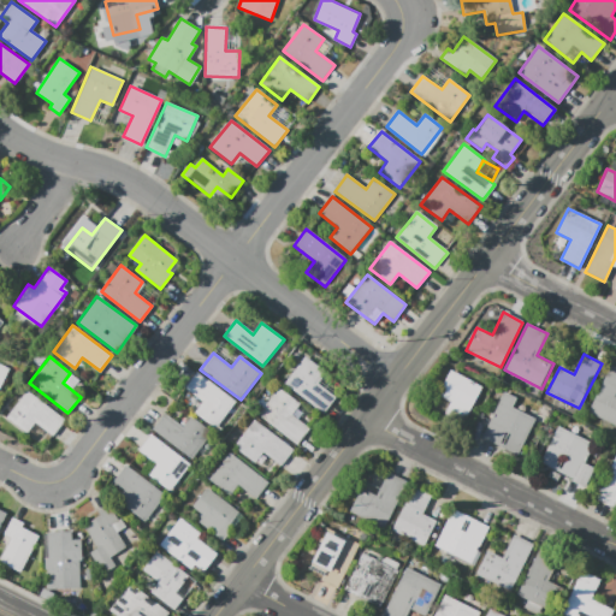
[(284,383),(324,414),(337,398),(317,383),(324,373),(304,357),(284,383)]
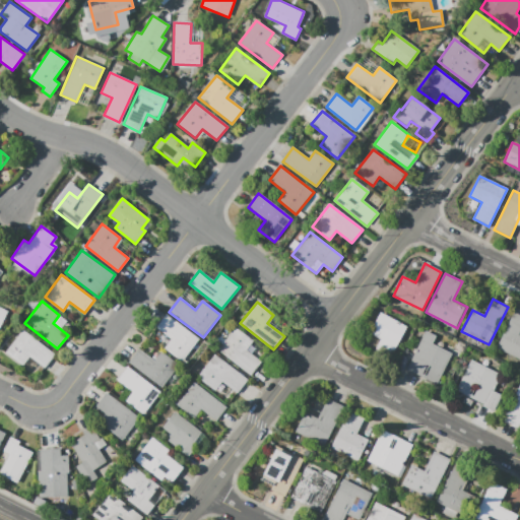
[(0,307),(9,312),(0,332),(0,307)]
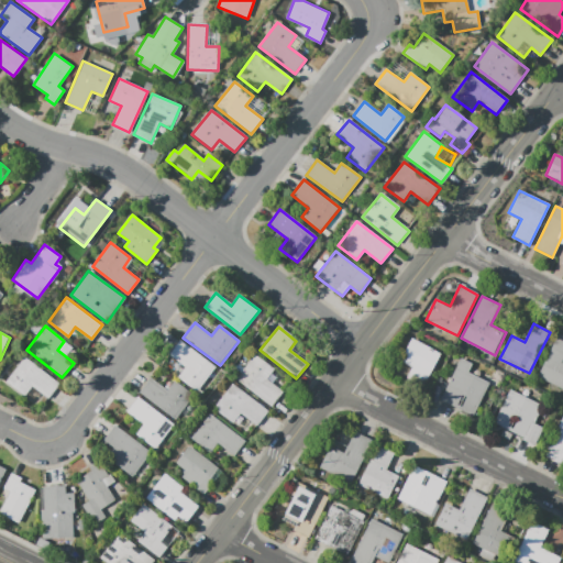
[(562,335),(558,333),(537,376),(562,389),(562,335)]
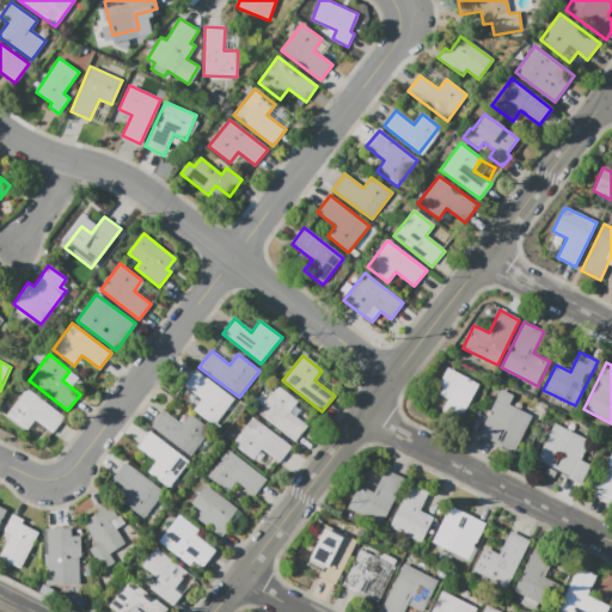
[(446,368),(478,385),(457,428),(438,418),(448,399),(434,392),(446,368)]
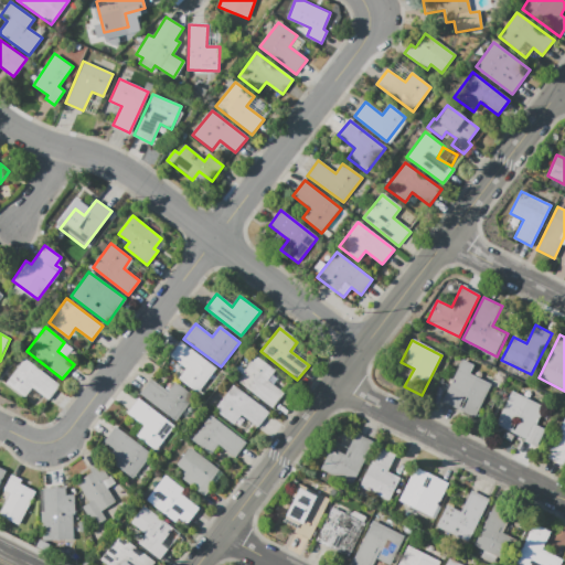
[(178,379),(198,394),(216,370),(181,341),(169,356),(185,369),(178,379)]
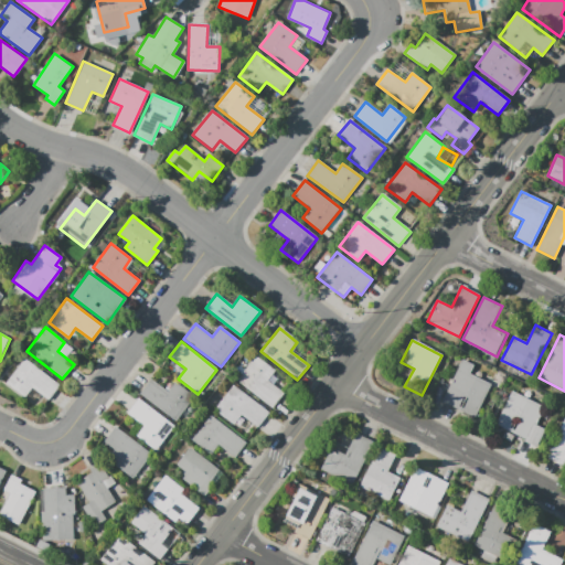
[(255,355),(275,371),(267,381),(284,394),(273,409),(236,381),(255,355)]
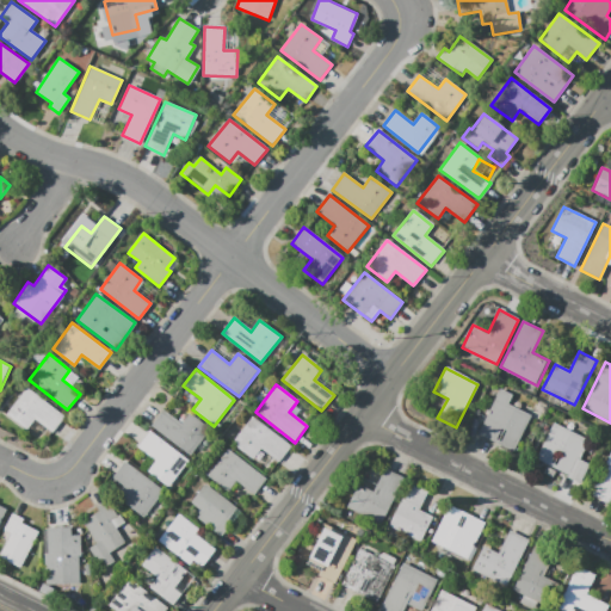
[(5,413),(26,387),(65,418),(53,432),(35,419),(26,430),(5,413)]
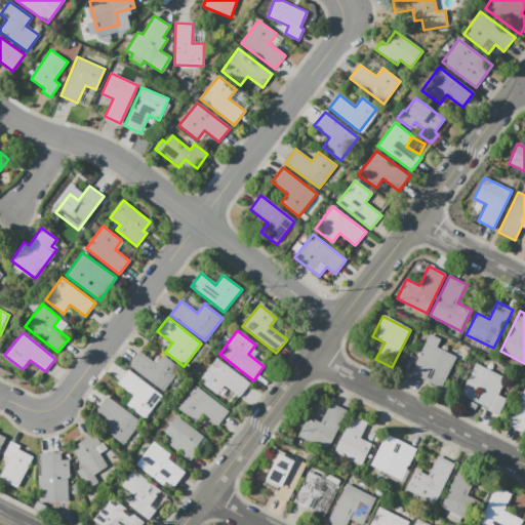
[(456,357),(436,347),(440,338),(430,333),(410,372),(441,388),(456,357)]
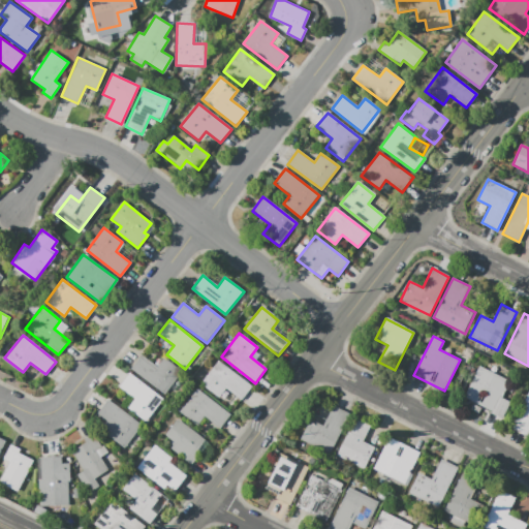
[(131,369),(142,355),(157,367),(163,359),(182,372),(165,395),(131,369)]
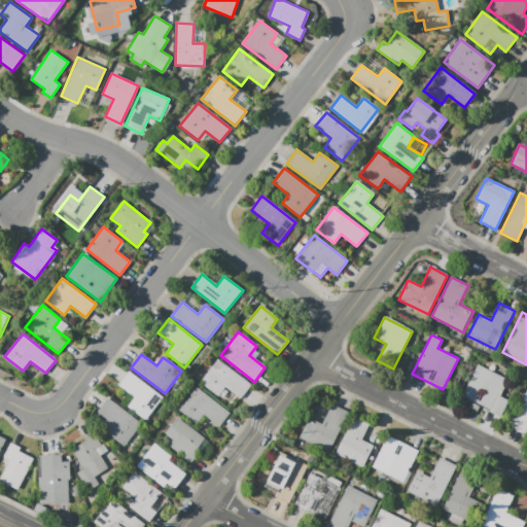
[(201,383),(218,396),(224,388),(241,400),(251,386),(217,360),(201,383)]
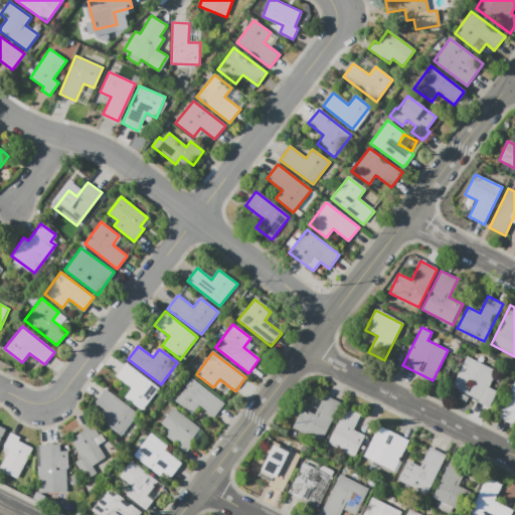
[(489,407),(497,391),(489,387),(497,371),(467,356),(451,387),(489,407)]
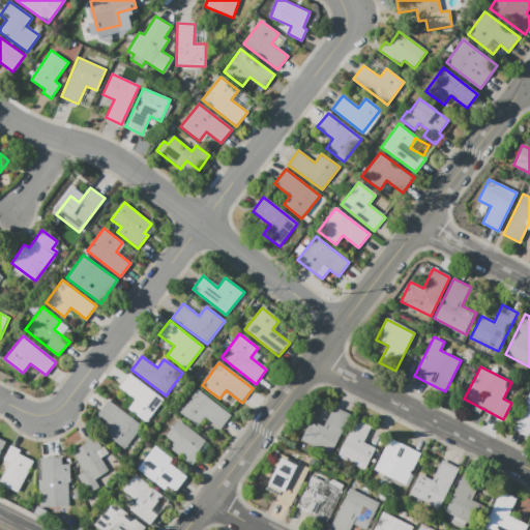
[(119,388),(129,374),(164,400),(146,423),(127,409),(135,400),(119,388)]
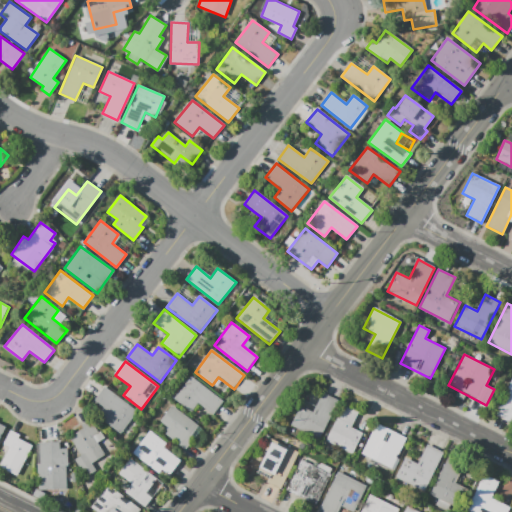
[(173,399),(191,376),(223,401),(213,415),(198,404),(191,413),(173,399)]
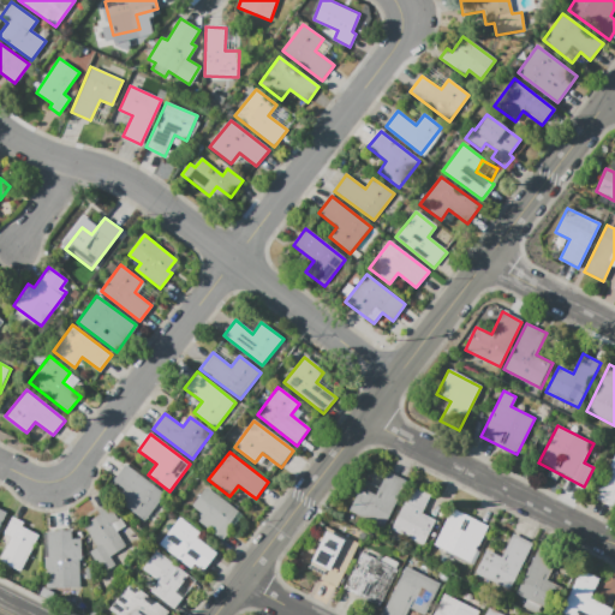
[(614,453),(593,499),(613,508),(614,503),(614,453)]
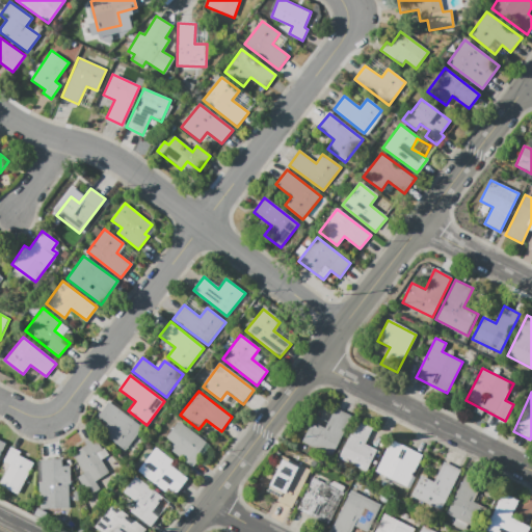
[(98,417),(109,402),(143,428),(125,452),(100,432),(107,423),(98,417)]
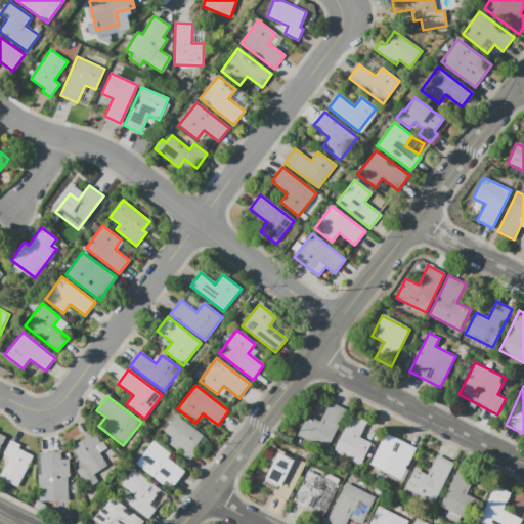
[(330,401),(346,409),(326,449),(297,435),(306,416),(319,422),(330,401)]
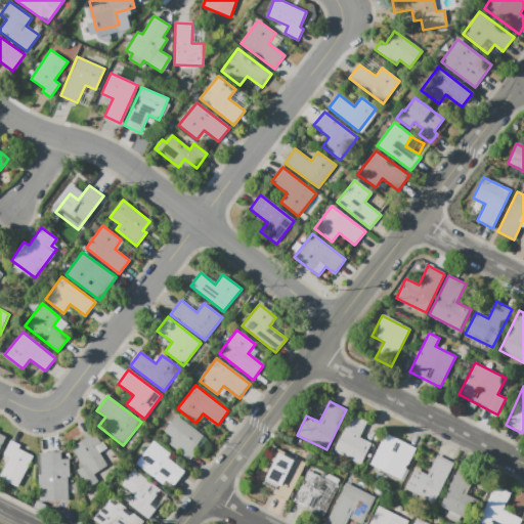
[(351,413),(367,421),(359,438),(370,443),(360,464),(334,451),(351,413)]
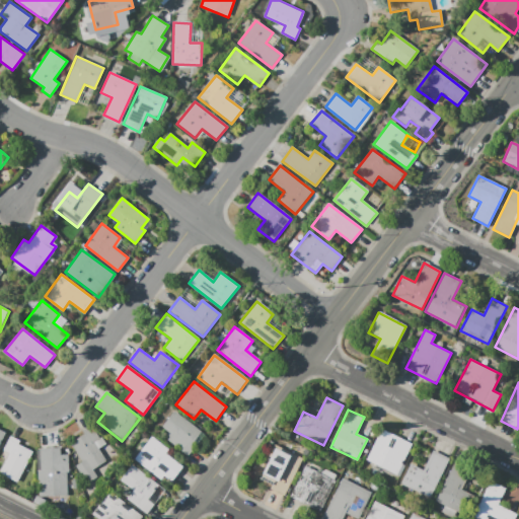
[(174,411),(161,427),(172,436),(168,441),(187,456),(195,447),(192,444),(201,432),(174,411)]
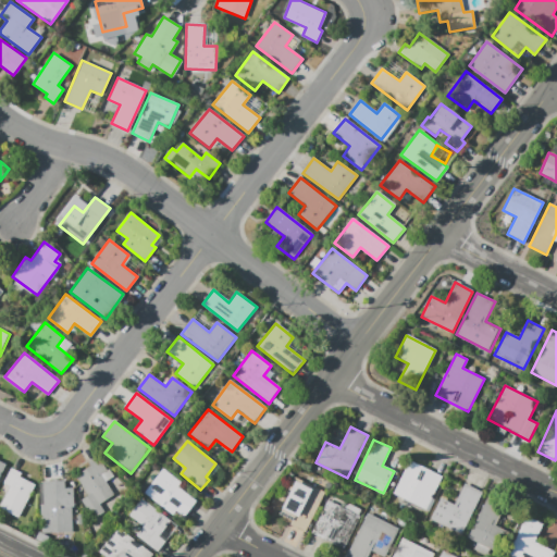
[(94,520),(106,512),(100,504),(115,495),(107,482),(114,477),(110,470),(108,471),(99,456),(89,462),(91,467),(76,475),(89,496),(82,500),(94,520)]
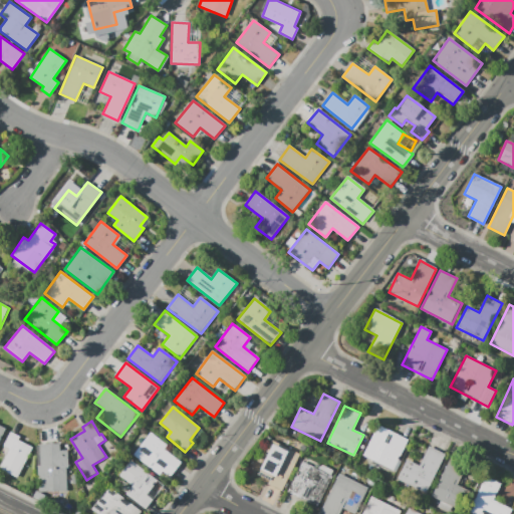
[(377,425),(362,456),(393,471),(408,440),(377,425)]
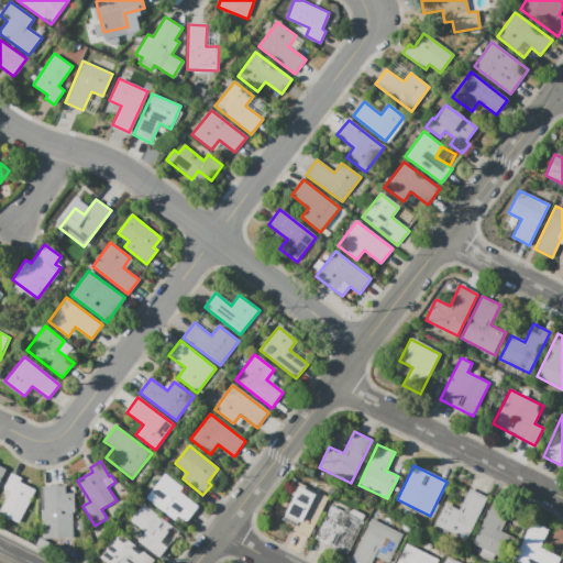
[(0,496),(12,473),(22,478),(20,482),(36,490),(20,523),(0,512),(0,496)]
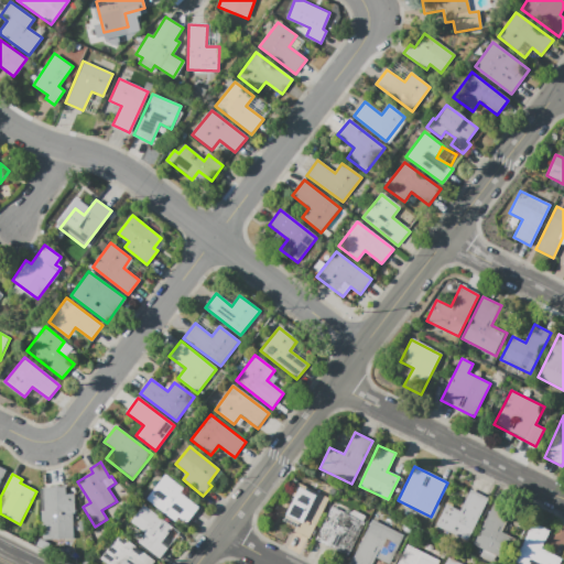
[(147,498),(176,522),(180,518),(186,523),(199,507),(181,492),(184,489),(165,475),(147,498)]
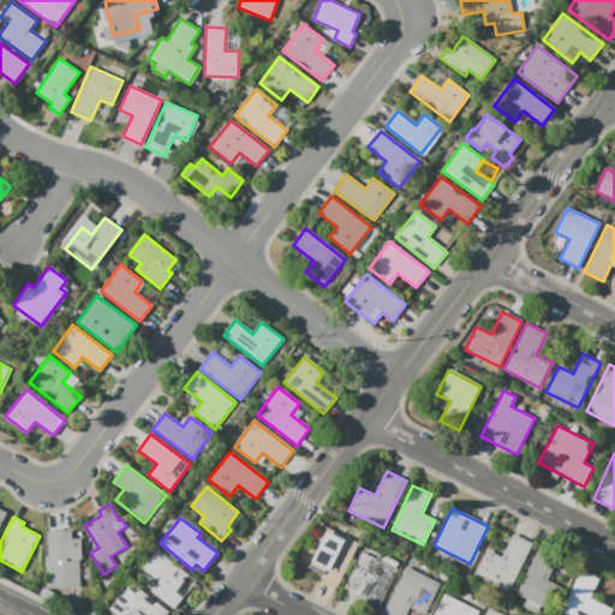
[(326,527),(358,544),(336,587),(321,580),(324,572),(308,563),(326,527)]
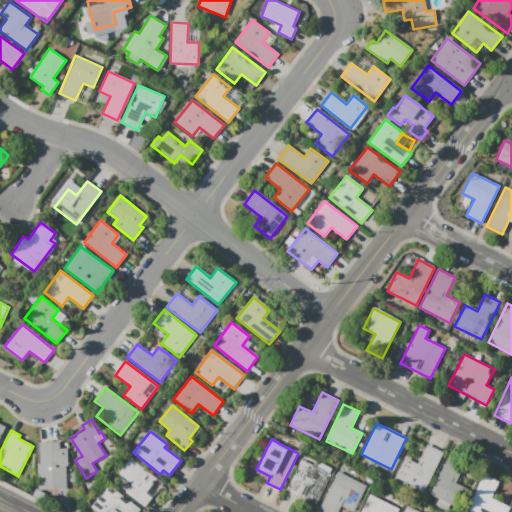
[(39,491),(68,490),(67,465),(69,465),(68,448),(60,449),(60,441),(40,442),(41,464),(37,464),(39,491)]
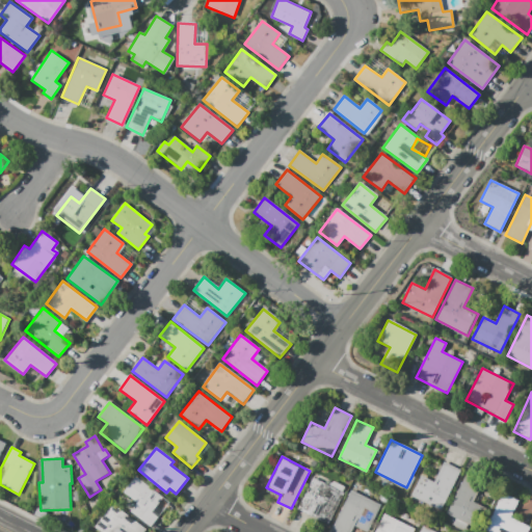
[(420,476),(410,497),(441,511),(460,470),(444,461),(433,482),(420,476)]
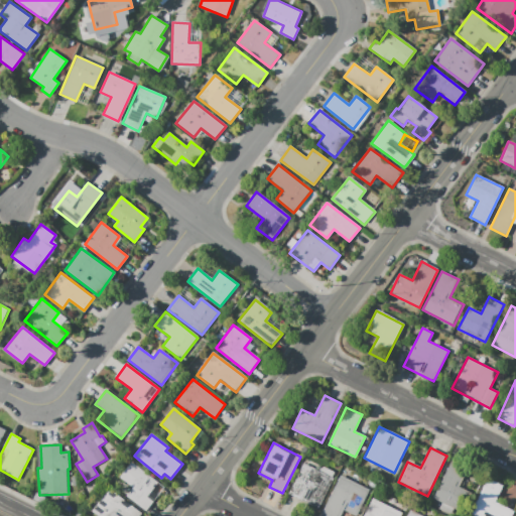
[(453,459),(433,498),(461,512),(471,493),(459,487),(469,467),(453,459)]
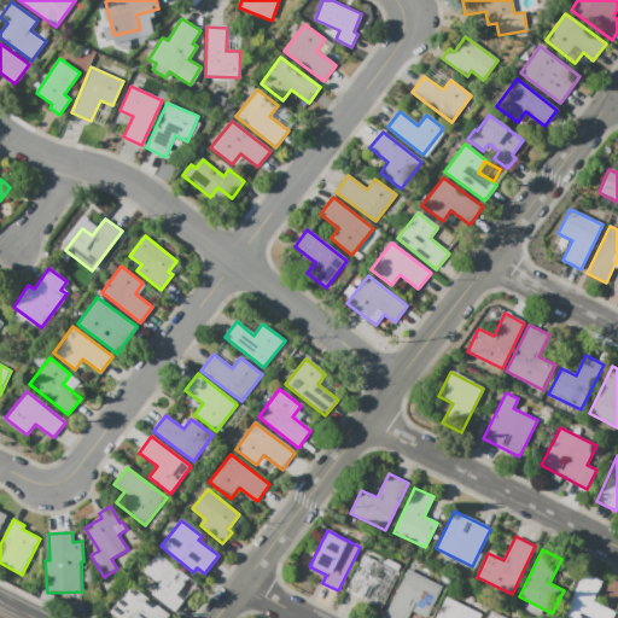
[(157,553),(197,584),(175,612),(150,594),(158,583),(143,571),(157,553)]
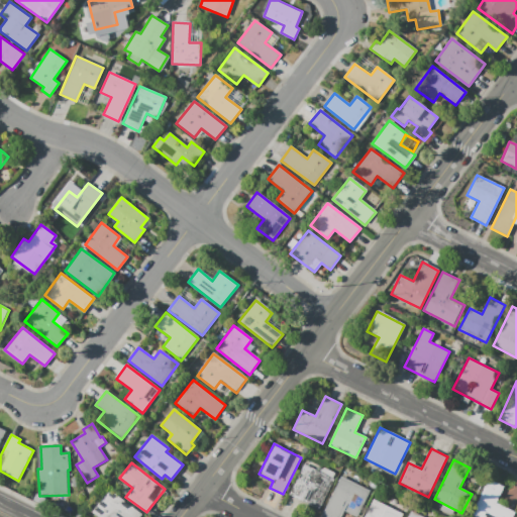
[(304,464),(334,479),(320,508),(290,494),(304,464)]
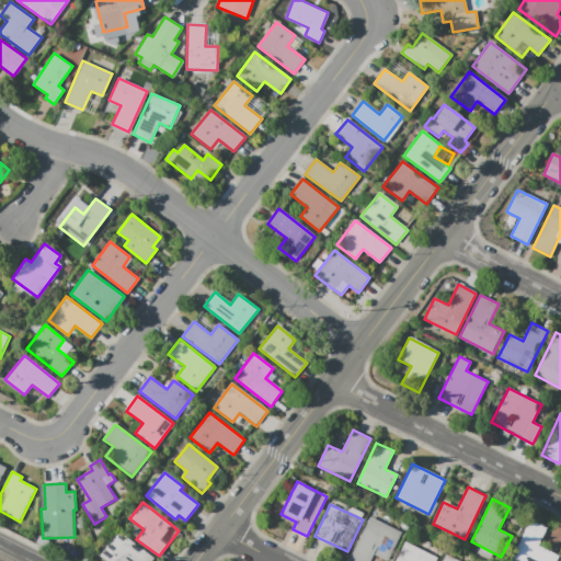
[(353,560),(348,559),(370,516),(403,533),(388,560),(386,560),(375,556),(371,560),(353,560)]
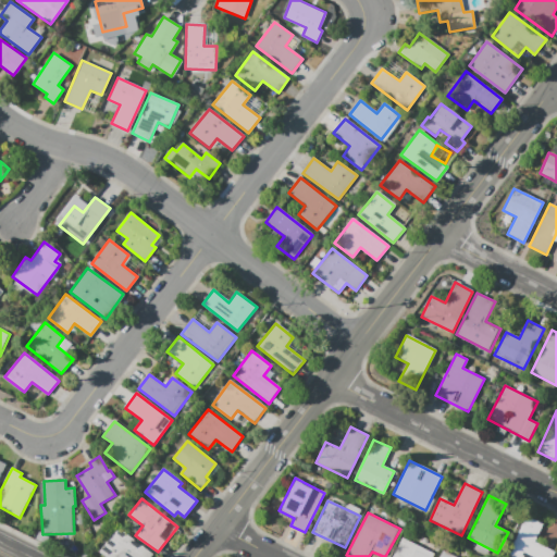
[(543,524),(534,542),(555,552),(552,556),(506,556),(527,516),(543,524)]
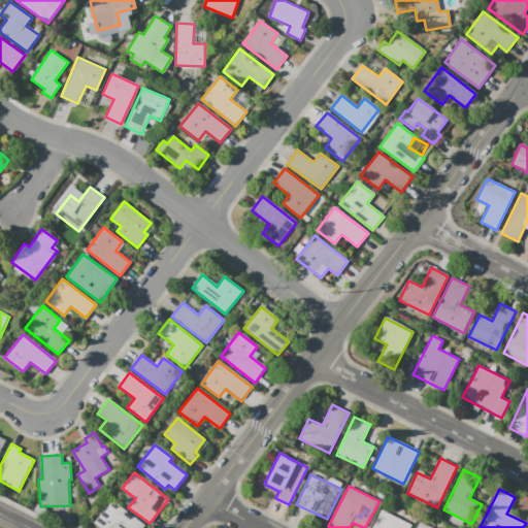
[(93,523),(99,527),(142,527),(145,525),(110,499),(93,523)]
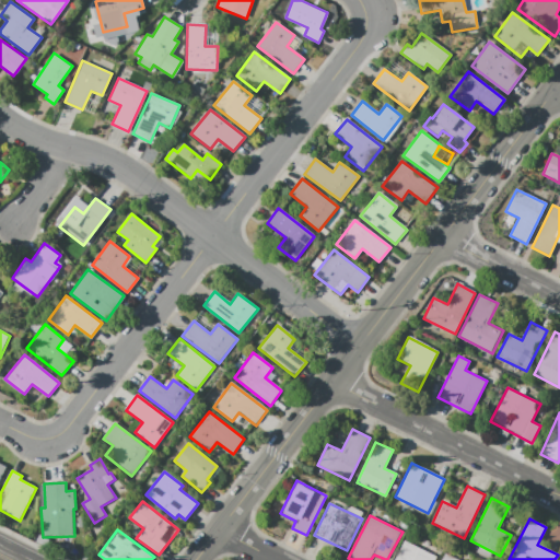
[(393,559),(403,540),(436,557),(434,559),(393,559)]
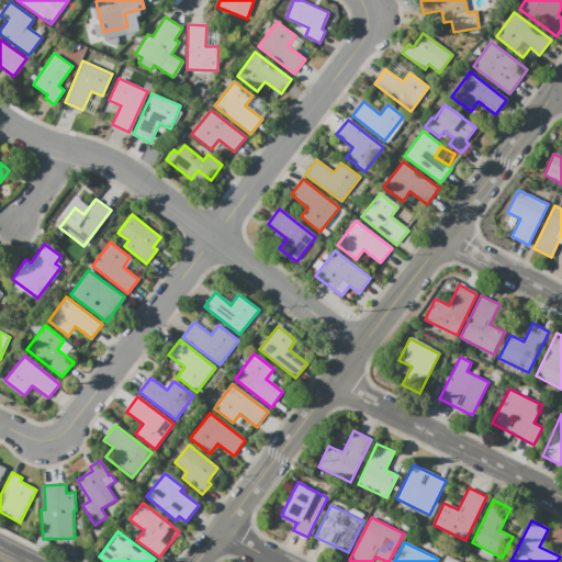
All buildings are outlined.
